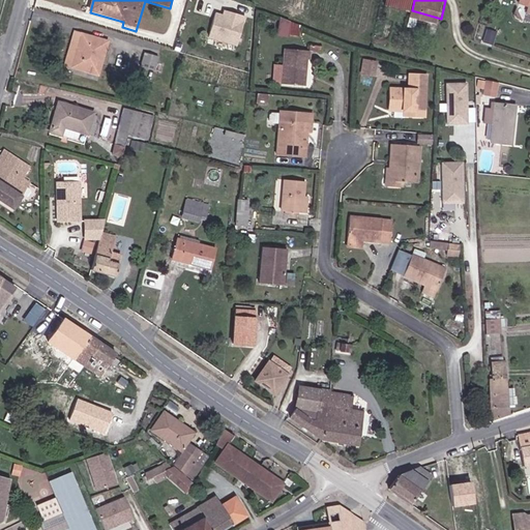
[(216,13),(209,37),(237,47),(246,18),(224,10),(223,15),(216,13)]
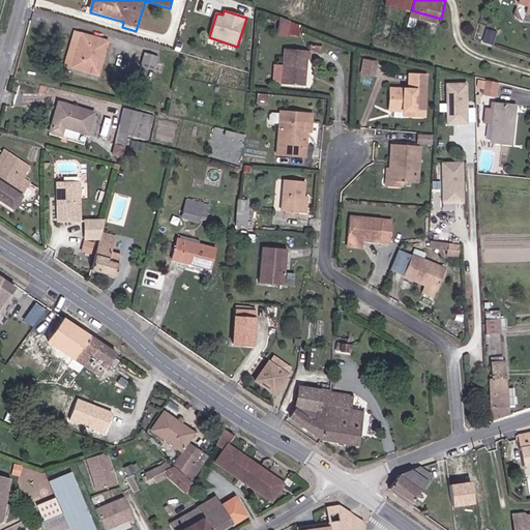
[(301,35),(302,21),(283,19),(281,34),(301,35)]
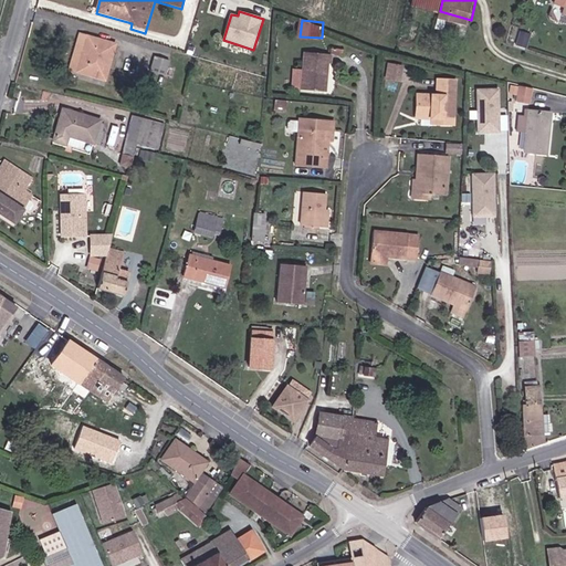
[(523,31),(520,42),(530,45),(534,34),(523,31)]
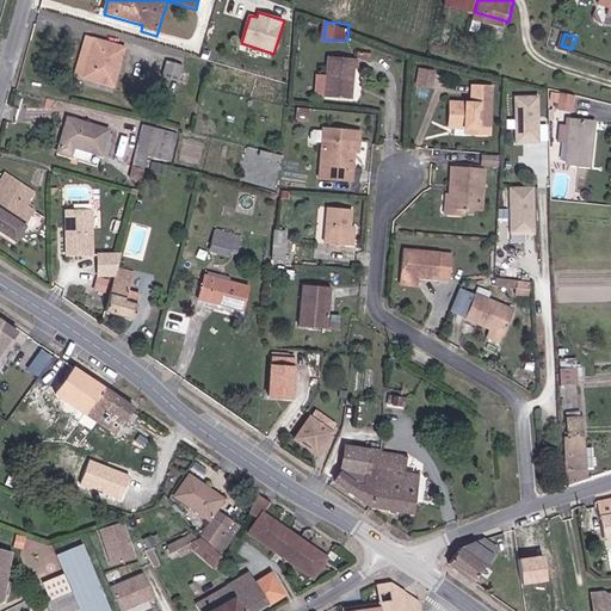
[(74,80),(82,82),(94,43),(86,41),(74,80)]
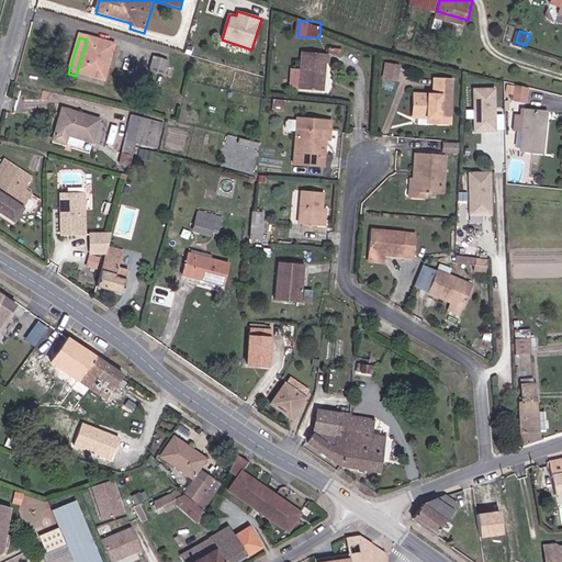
[(113,47),(87,40),(76,76),(103,83),(113,47)]
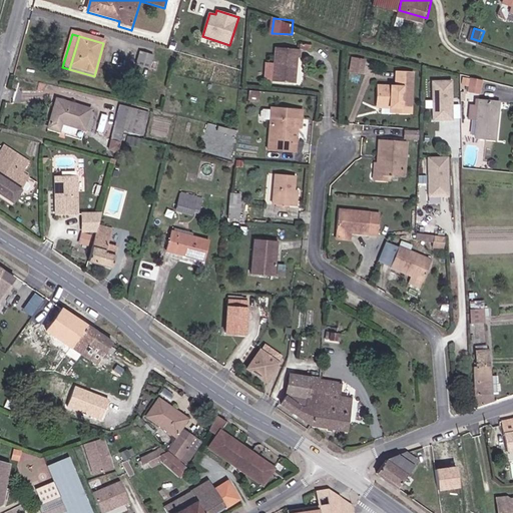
[(301,62),(301,54),(278,52),(275,84),(295,86),(297,62),(301,62)]
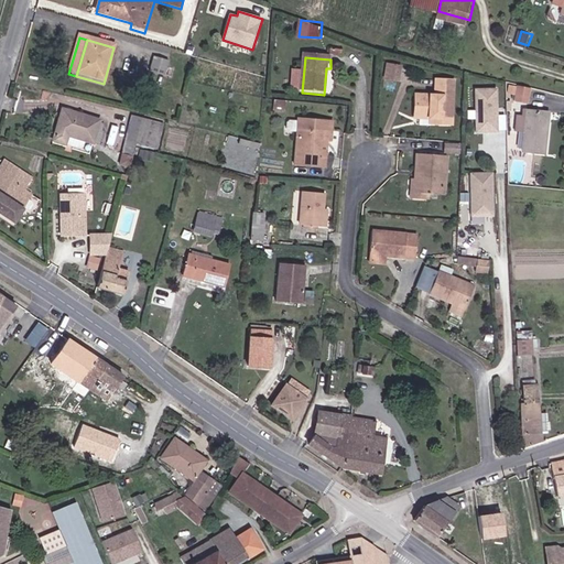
[(169,63),(153,58),(150,74),(164,77),(169,63)]
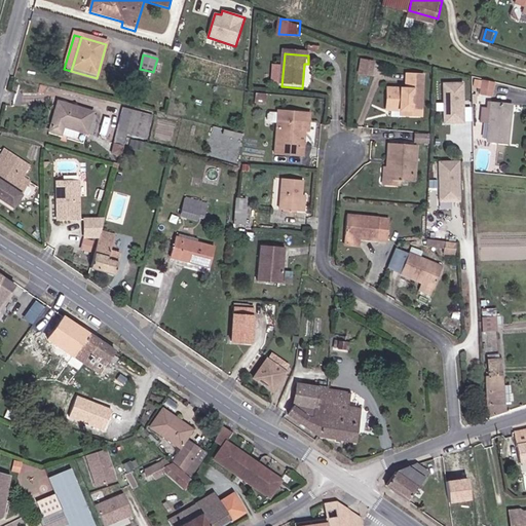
[(370,79),(371,66),(359,65),(358,79),(370,79)]
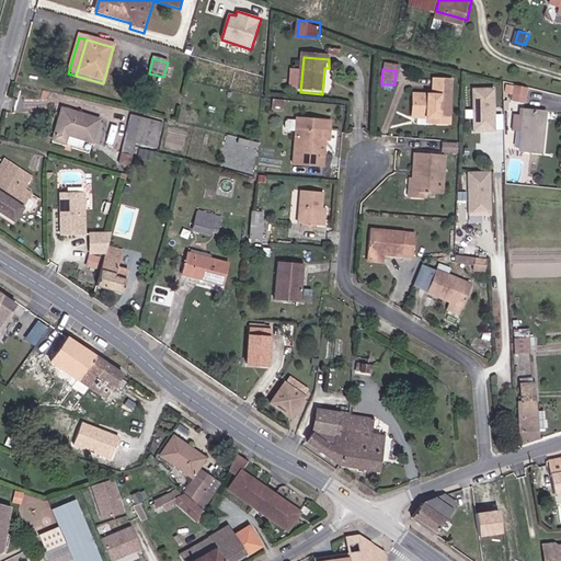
[(435,118),(434,124),(449,125),(450,81),(434,81),(434,96),(414,95),(413,117),(427,117),(435,118)]
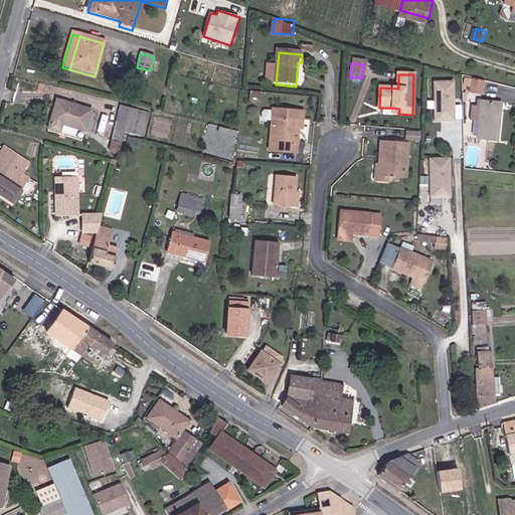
[(439,120),(459,119),(457,80),(438,80),(439,120)]
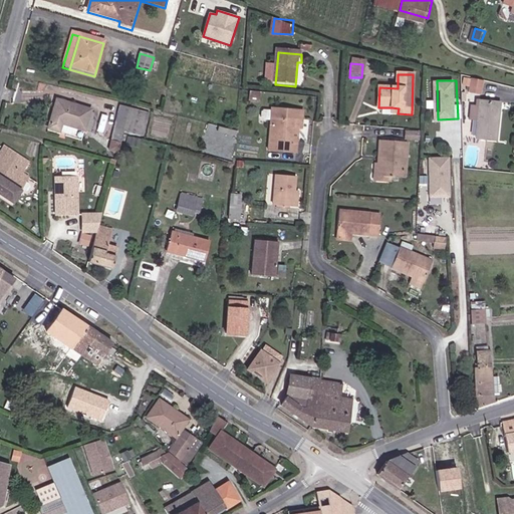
[(263,102),(264,94),(253,93),(252,101),(263,102)]
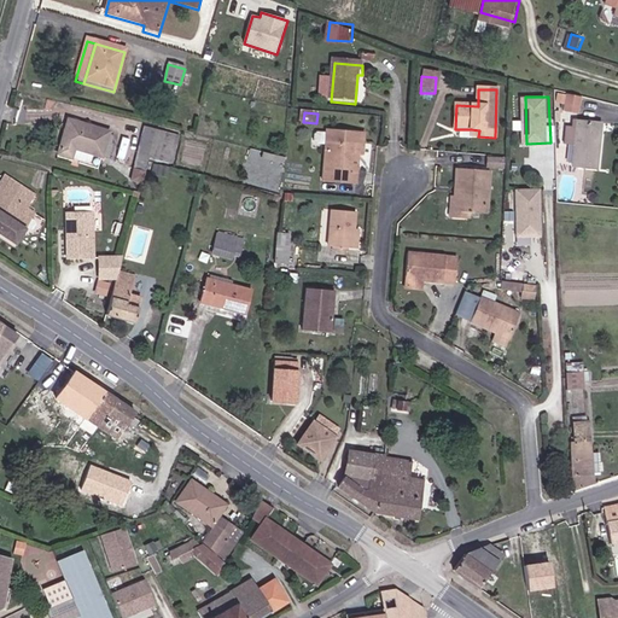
[(587,115),(586,122),(582,140),(577,159),(600,165),(611,121),(587,115)]
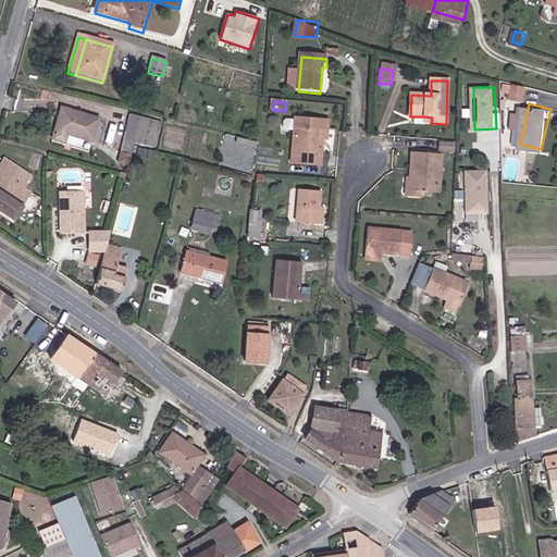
[(524,126),(528,110),(518,108),(515,124),(524,126)]
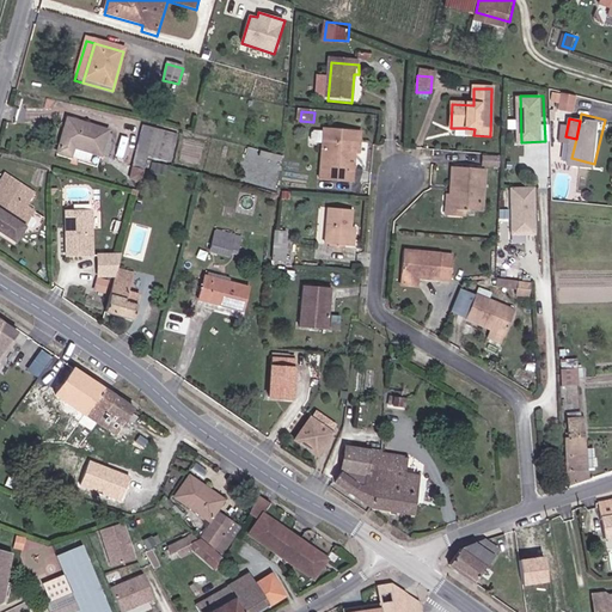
[(108,133),(67,122),(59,157),(72,160),(74,151),(101,158),(108,133)]
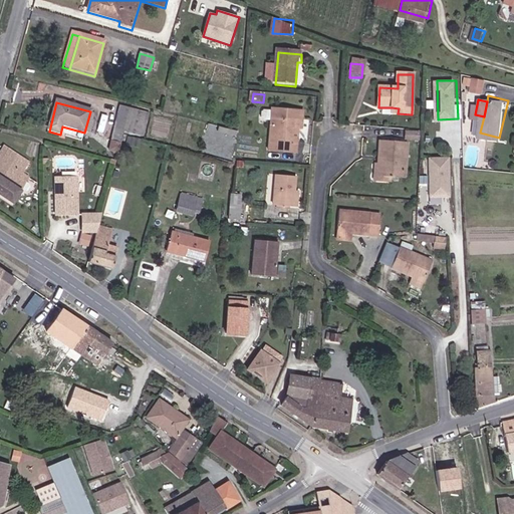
[(140,136),(146,112),(120,105),(111,142),(123,145),(126,132),(140,136)]
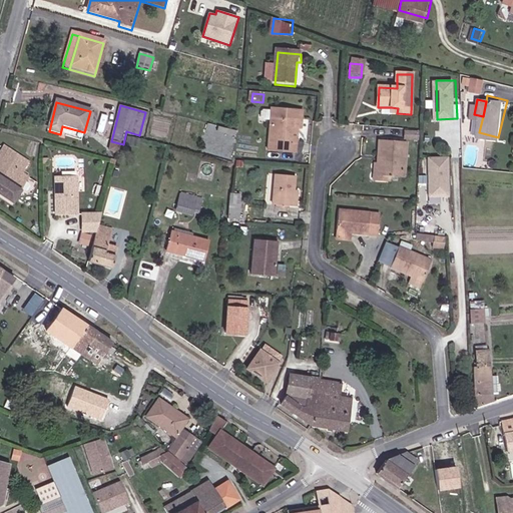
[(265,107),(264,117),(271,117),(272,107),(265,107)]
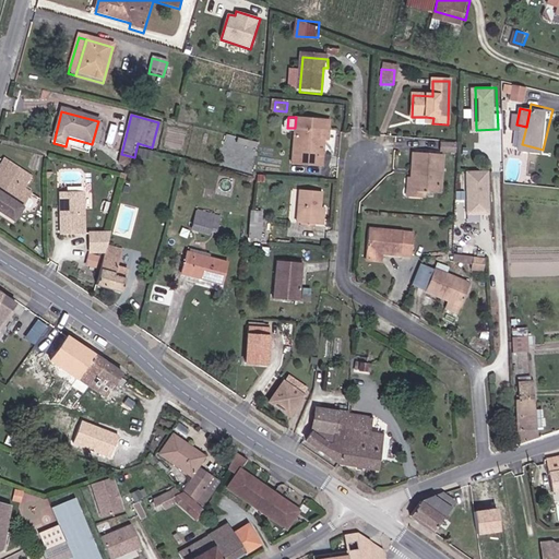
[(298,119),(295,166),(324,168),(325,158),(319,158),(320,142),(326,142),(330,142),(332,121),(298,119)]
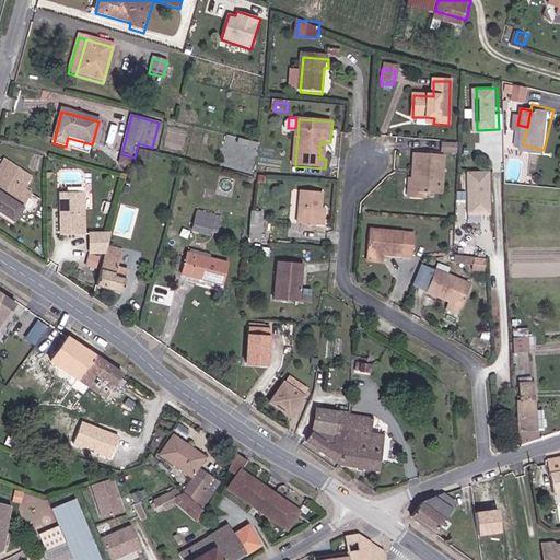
[(68,138),(66,147),(84,151),(86,143),(68,138)]
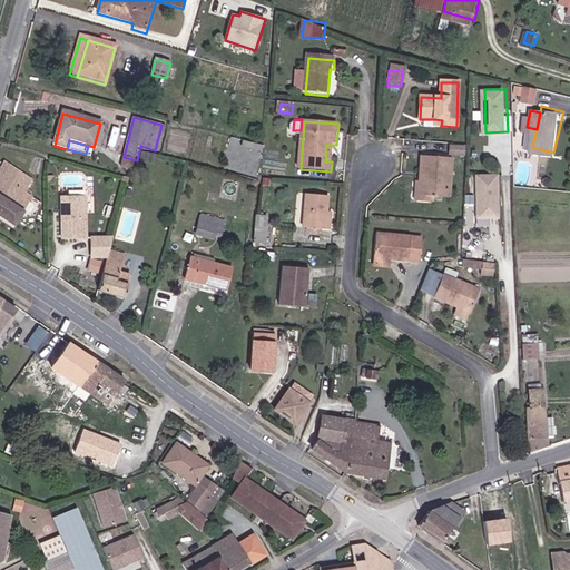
[(421,155),(420,174),(423,174),(422,194),(433,194),(443,195),(444,186),(450,186),(450,156),(421,155)]
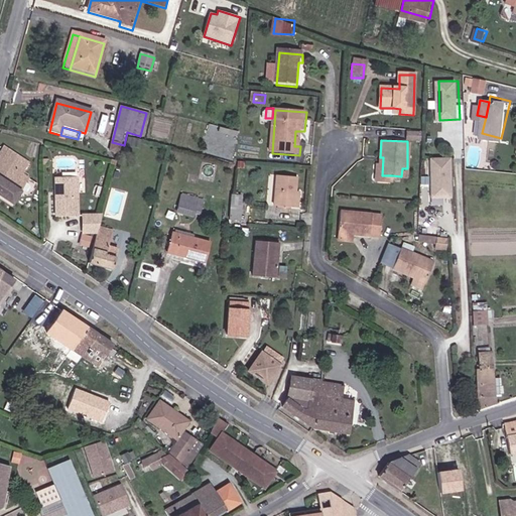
[(32,164),(32,161),(11,148),(0,163),(0,189),(17,202),(34,181),(31,177),(37,168),(32,164)]
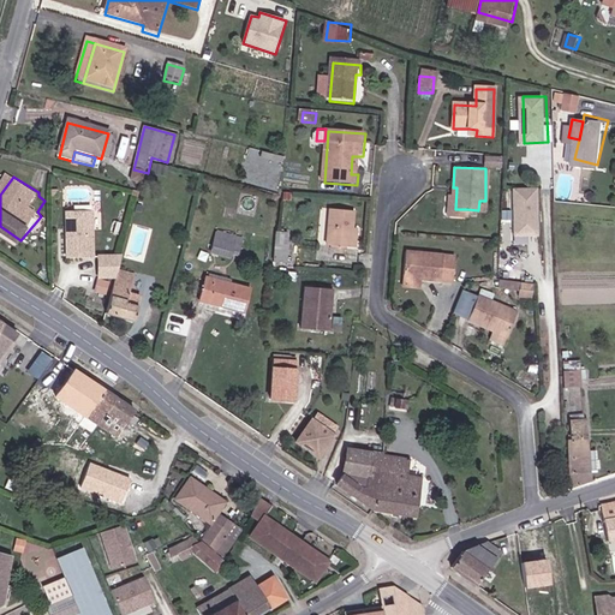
[(457,187),(453,187),(453,193),(448,195),(447,215),(467,215),(467,209),(455,209),(457,187)]
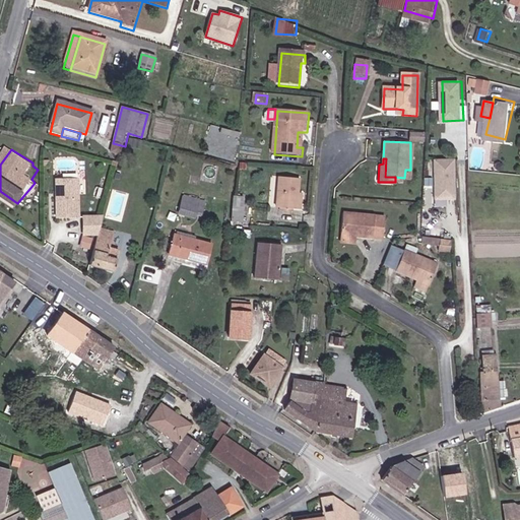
[(453,158),(434,159),(435,199),(454,198),(453,158)]
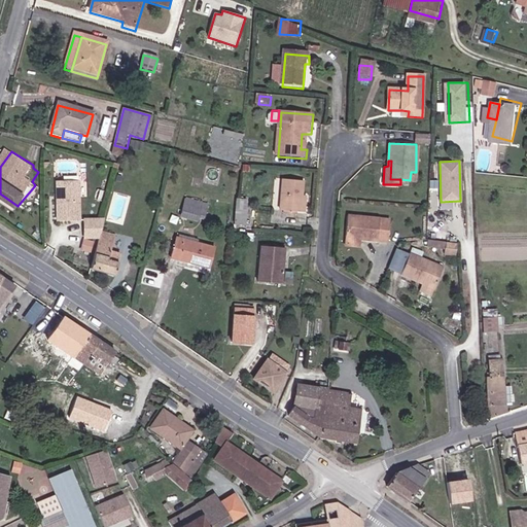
[(86,220),(85,182),(63,182),(64,221),(86,220)]
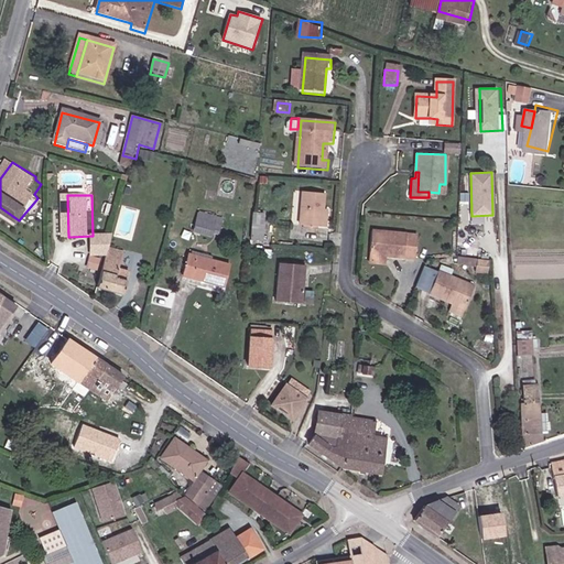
[(303,228),(325,229),(325,213),(326,196),(305,195),(303,228)]
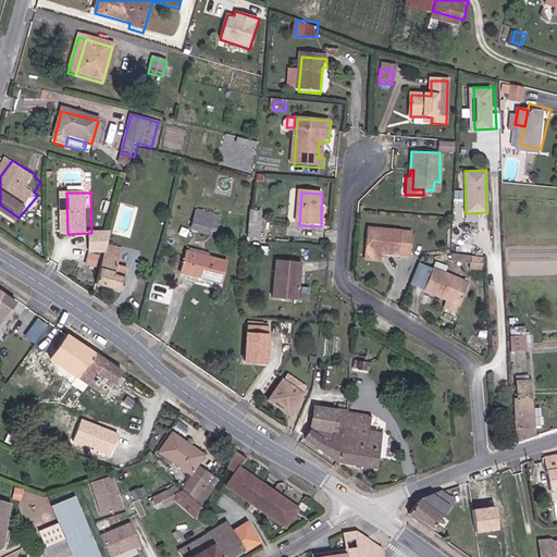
[(262,236),(264,208),(250,208),(249,235),(262,236)]
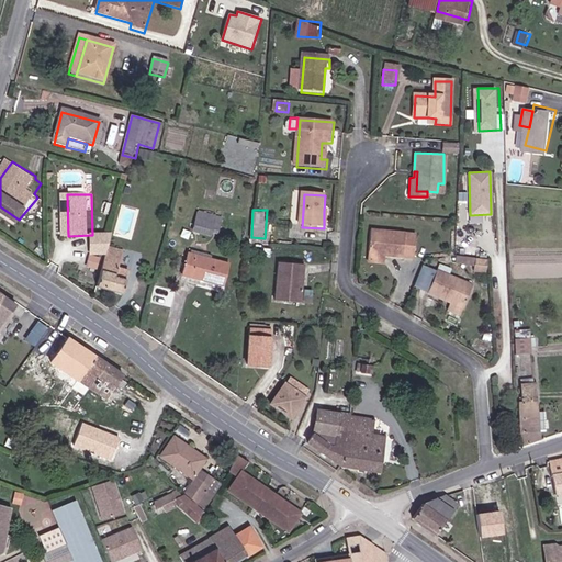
[(205,212),(203,221),(225,227),(223,234),(233,237),(236,225),(227,223),(228,218),(205,212)]
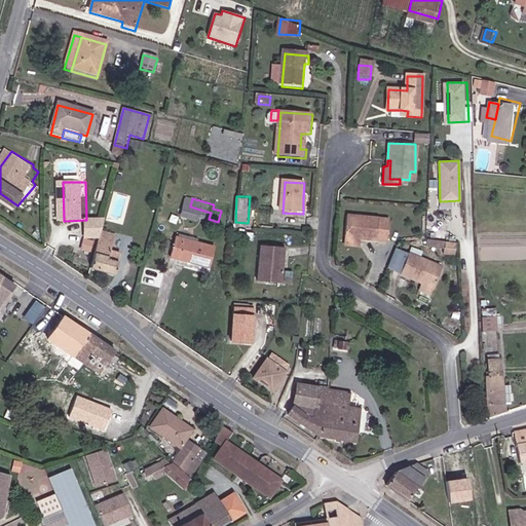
[(211,213),(190,207),(187,217),(190,218),(188,225),(200,229),(204,218),(209,219),(211,213)]
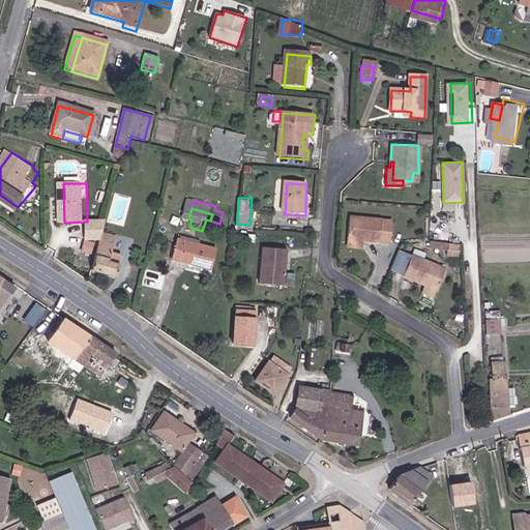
[(351,216),(350,239),(393,240),(394,218),(351,216)]
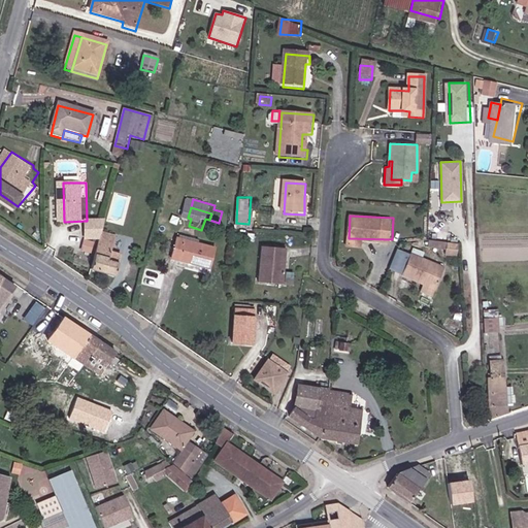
[(111,221),(92,221),(92,239),(106,239),(108,232),(111,221)]
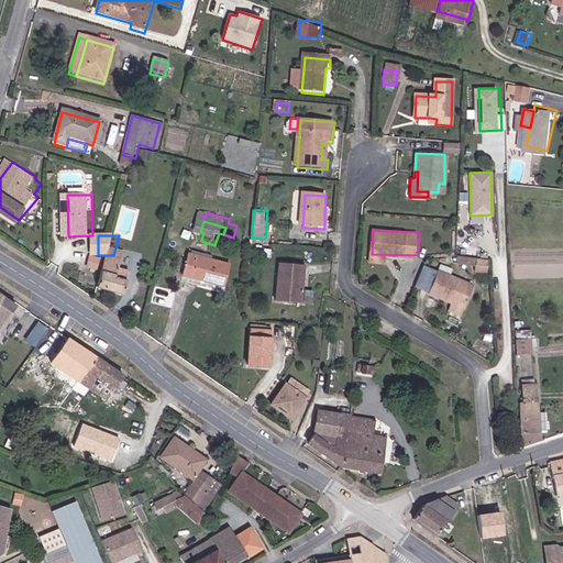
[(113,255),(130,261),(132,252),(116,247),(113,255)]
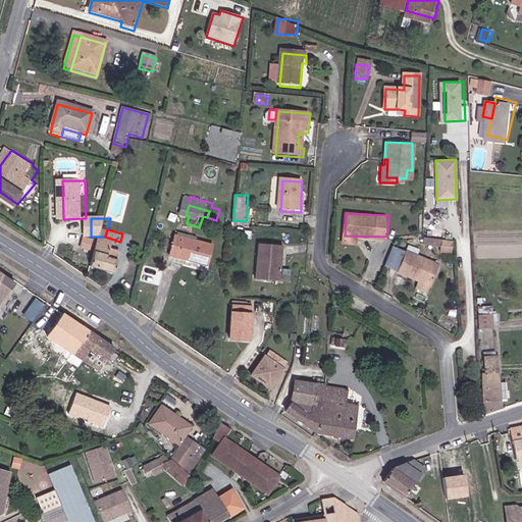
[(174,254),(213,265),(218,247),(180,236),(174,254)]
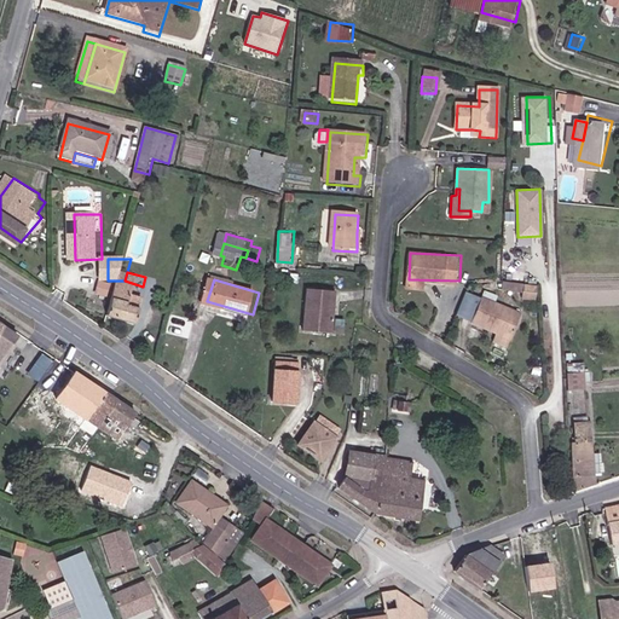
[(503,279),(502,288),(521,291),(520,296),(533,299),(536,285),(503,279)]
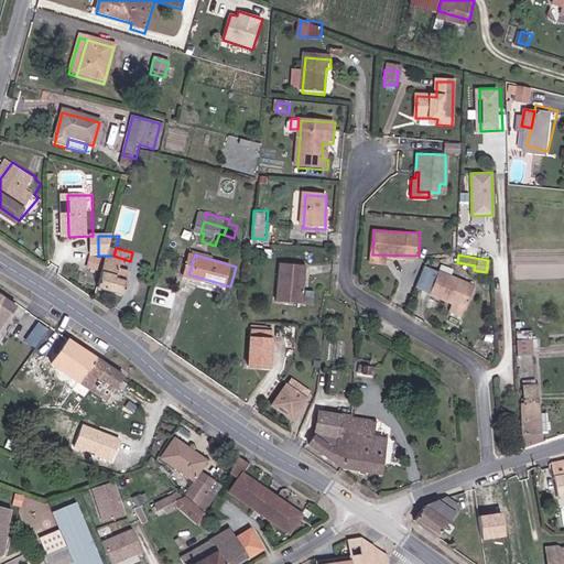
[(130,261),(114,256),(104,286),(132,294),(138,273),(128,269),(130,261)]
